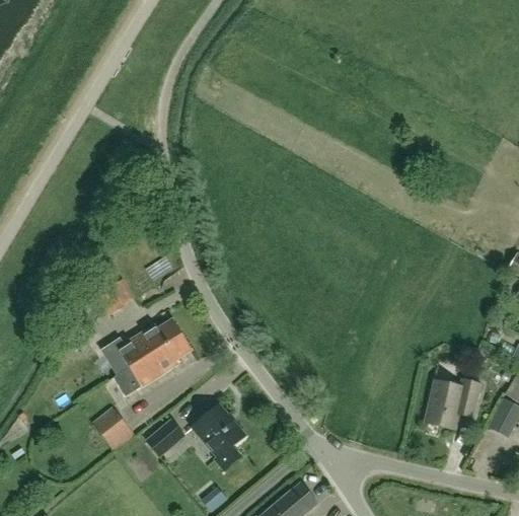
[(518,252),(517,251),(507,269),(518,275),(518,252)]
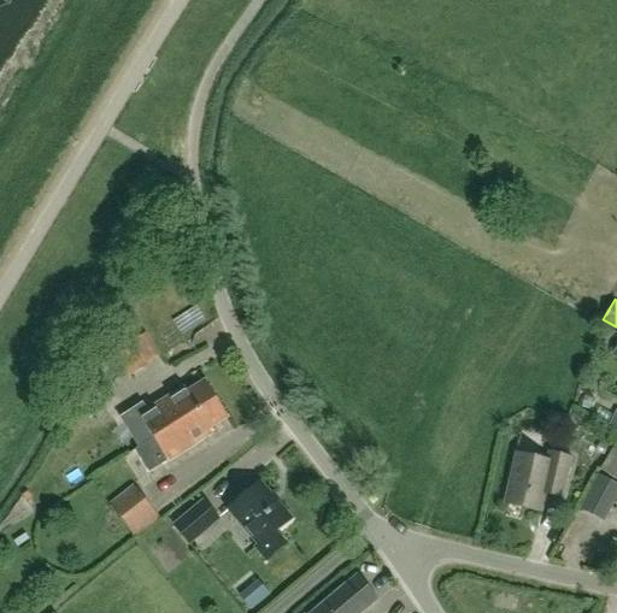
[(121,363),(125,371),(128,376),(148,363),(133,336),(112,349),(121,363)]
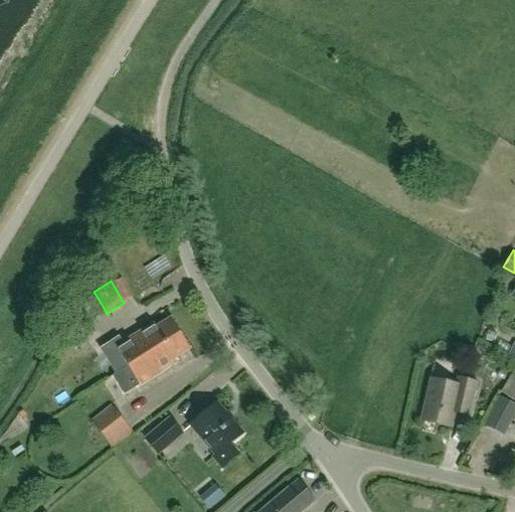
[(175,356),(190,346),(170,314),(155,324),(152,320),(120,340),(119,338),(109,345),(114,354),(120,351),(128,363),(112,373),(125,393),(140,382),(177,359),(175,356)]
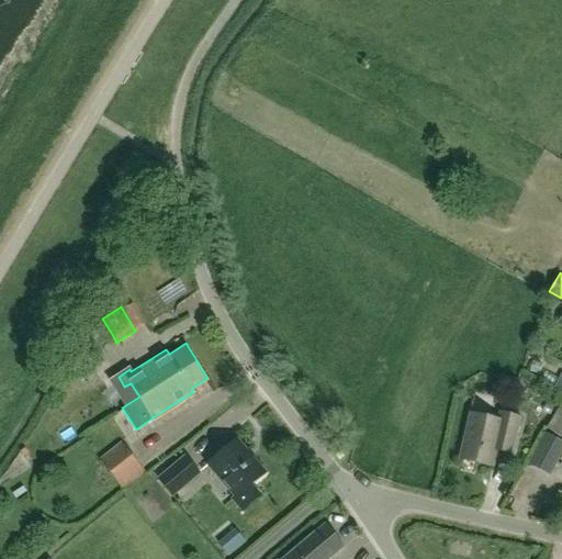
[(524,375),(520,383),(534,389),(537,379),(524,375)]
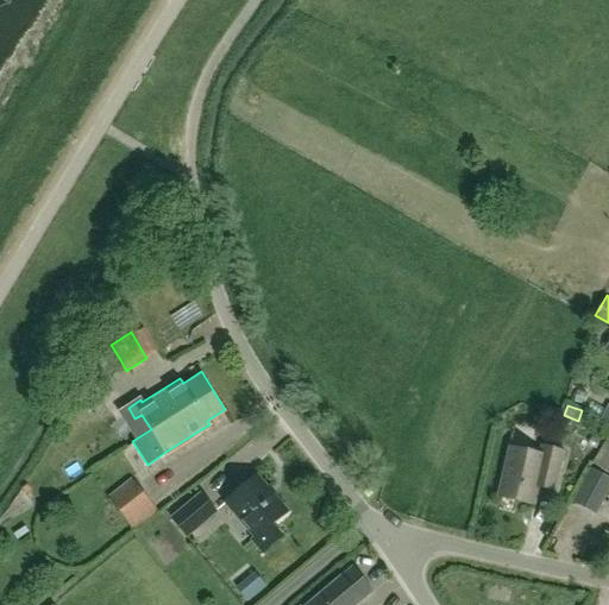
[(535,503),(541,477),(558,480),(566,449),(544,445),(541,454),(510,447),(500,495),(535,503)]
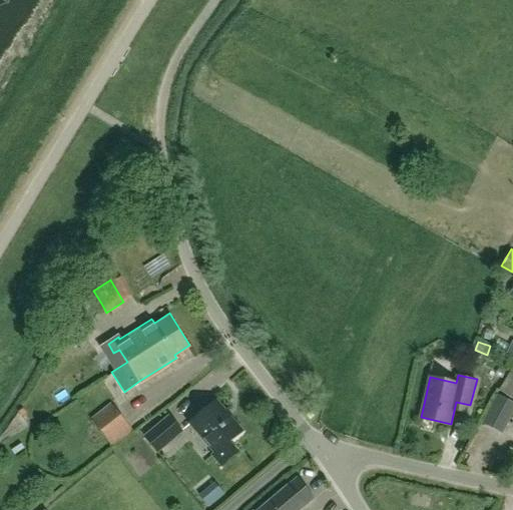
[(501,431),(512,408),(512,401),(498,393),(483,422),(501,431)]
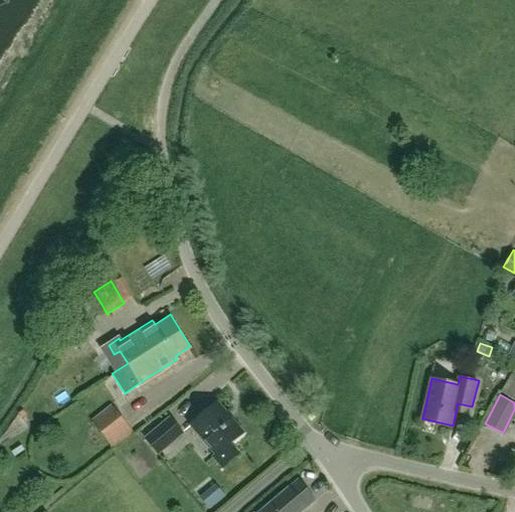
[(243,432),(217,401),(192,422),(217,453),(214,455),(223,465),(238,453),(229,443),(243,432)]
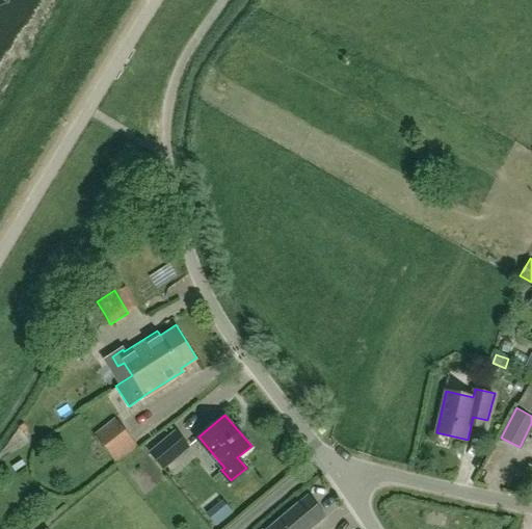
[(137,444),(115,417),(94,433),(115,460),(137,444)]
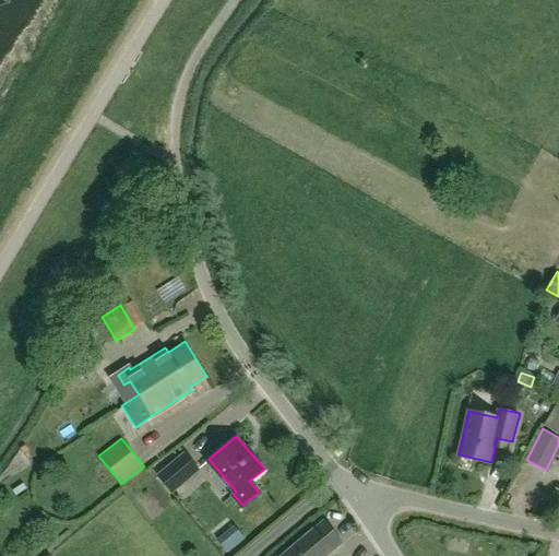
[(171,489),(198,468),(183,450),(157,473),(171,489)]
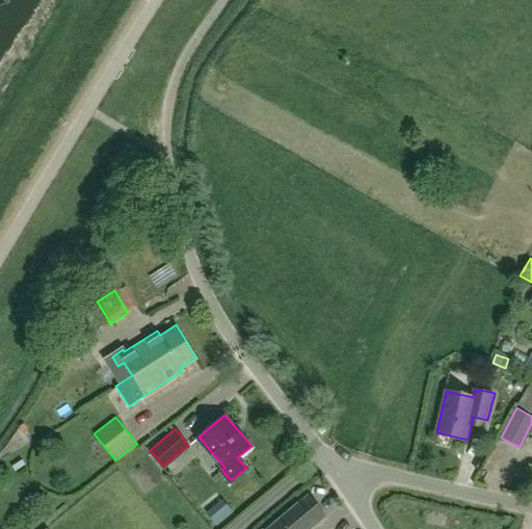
[(308,528),(316,523),(316,522),(325,513),(309,495),(299,503),(297,501),(265,528),(264,528),(308,528)]
